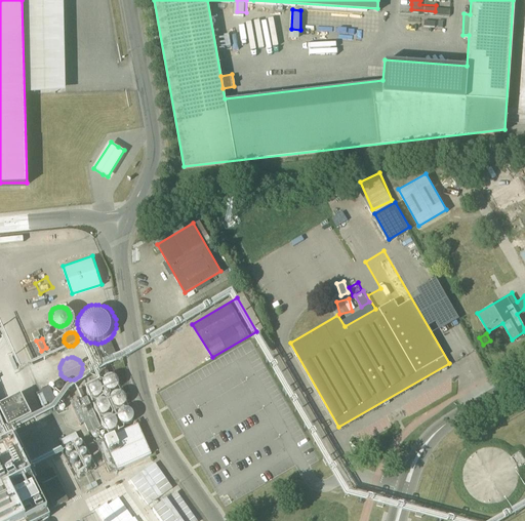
[(4,392),(7,392),(9,391),(11,390),(14,388),(15,387),(17,384),(18,382),(19,379),(19,376),(19,374),(18,371),(17,369),(15,367),(14,365),(11,364),(9,363),(7,362),(4,362),(2,362),(0,362),(0,391),(2,392),(4,392)]
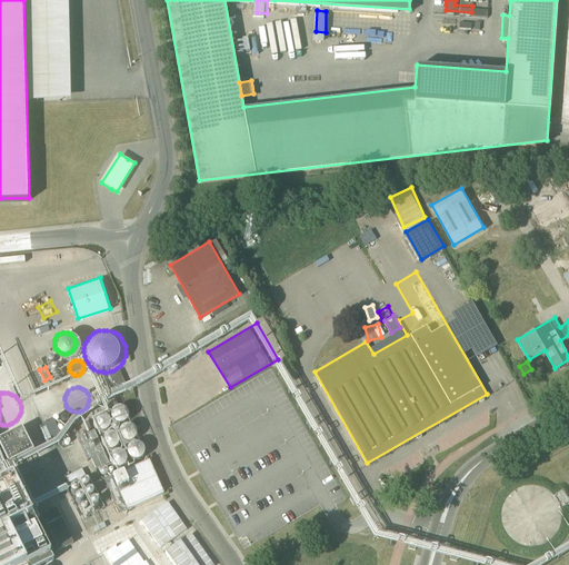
[(127,416),(126,414),(125,412),(123,410),(120,409),(118,410),(116,412),(113,414),(113,415),(113,418),(115,420),(117,422),(120,423),(122,423),(125,420),(126,418),(127,416)]
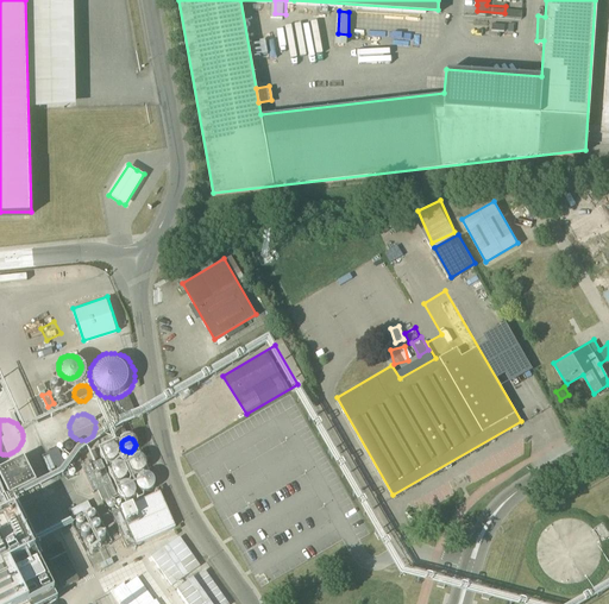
[(117,492),(111,482),(101,458),(96,447),(90,450),(95,461),(82,466),(93,490),(96,488),(102,498),(117,492)]
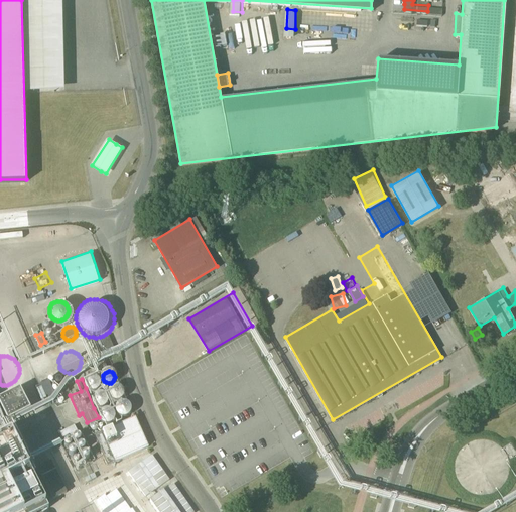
[(180,412),(205,402),(201,392),(211,388),(208,379),(199,383),(201,388),(174,398),(180,412)]
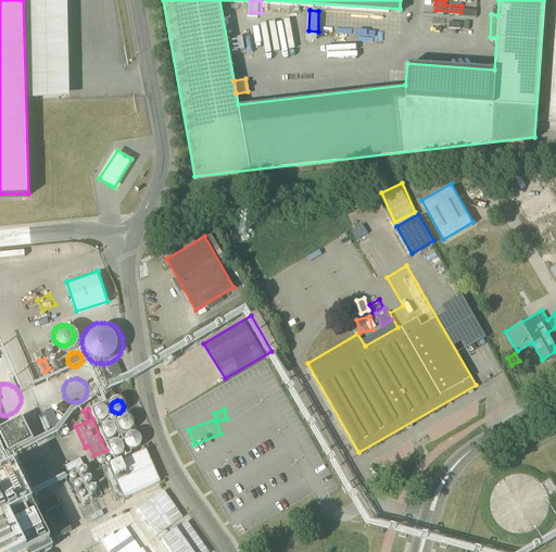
[(108,416),(106,414),(105,412),(103,410),(101,410),(99,410),(97,411),(96,413),(95,415),(95,418),(96,421),(98,422),(101,423),(103,422),(105,421),(106,418),(108,416)]
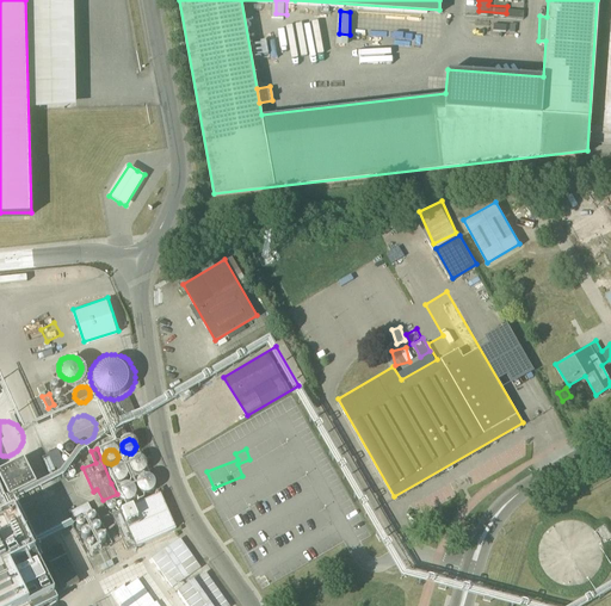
[(0,475),(10,494),(36,481),(24,456),(0,468),(0,475)]
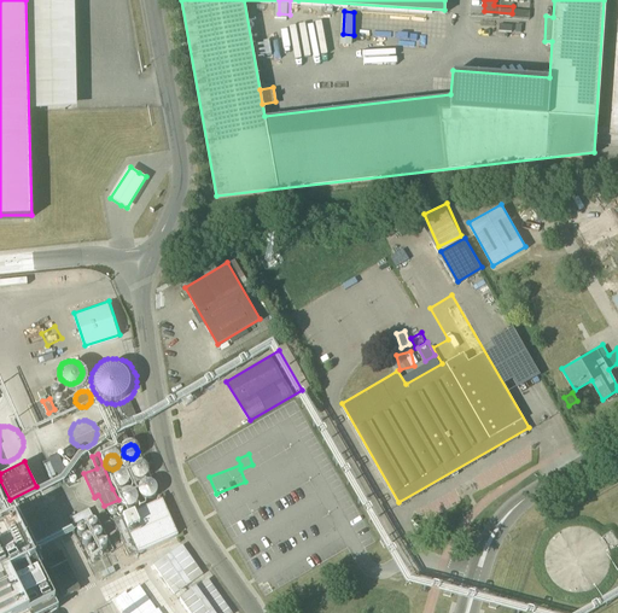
[(146,471),(146,470),(146,467),(144,465),(141,462),(139,462),(136,462),(134,465),(132,467),(132,470),(132,472),(134,474),(136,477),(139,477),(141,477),(144,476),(145,473),(146,471)]
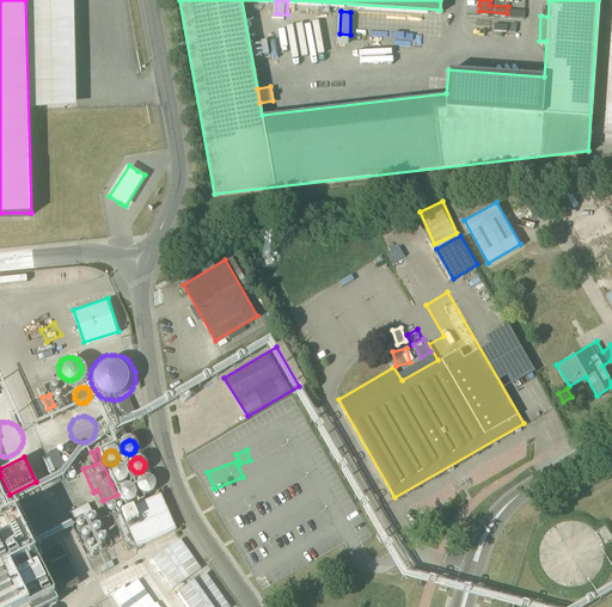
[(127,476),(127,473),(126,471),(123,470),(121,468),(118,468),(116,471),(114,473),(114,476),(114,478),(115,480),(117,482),(120,483),(122,483),(126,480),(127,478),(127,476)]
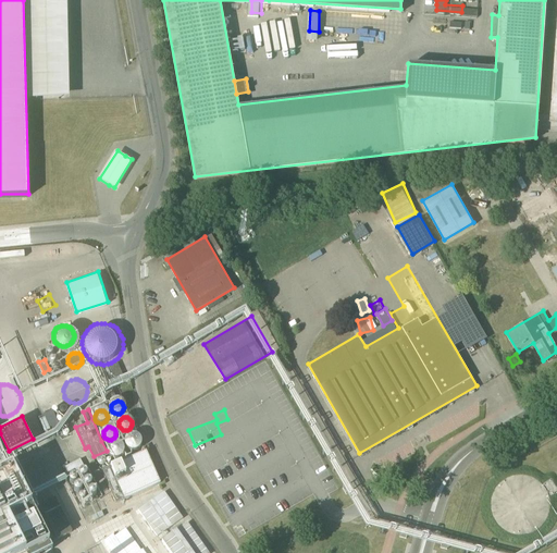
[(139,441),(139,439),(137,437),(135,435),(133,435),(132,435),(128,437),(127,439),(127,441),(128,443),(130,445),(131,446),(133,447),(135,446),(137,445),(139,443),(139,441)]
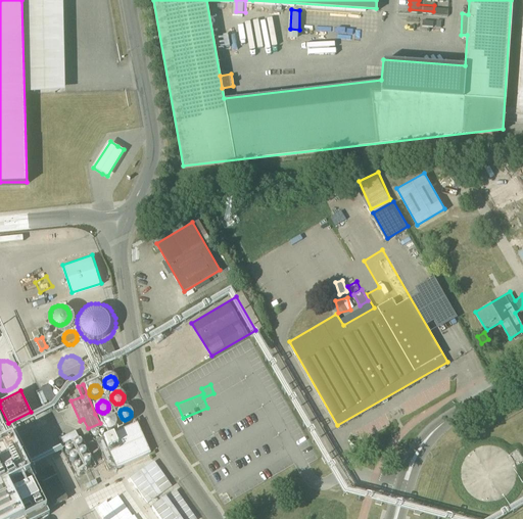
[(254,413),(263,427),(270,423),(262,409),(254,413)]
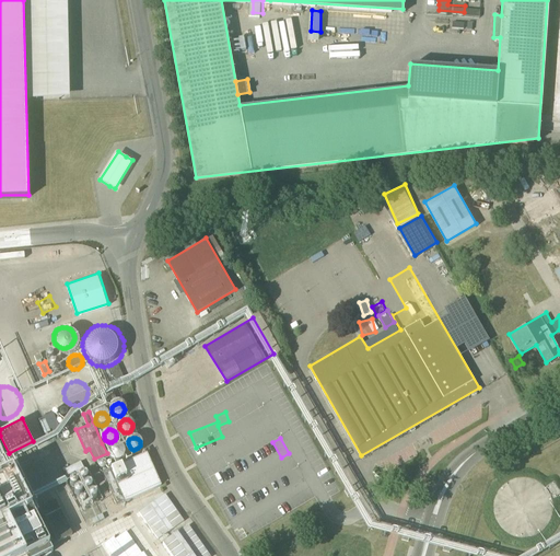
[(124,453),(124,450),(121,448),(119,447),(118,447),(115,447),(113,449),(112,451),(112,452),(112,455),(113,458),(114,459),(117,460),(119,459),(121,458),(124,455),(124,453)]
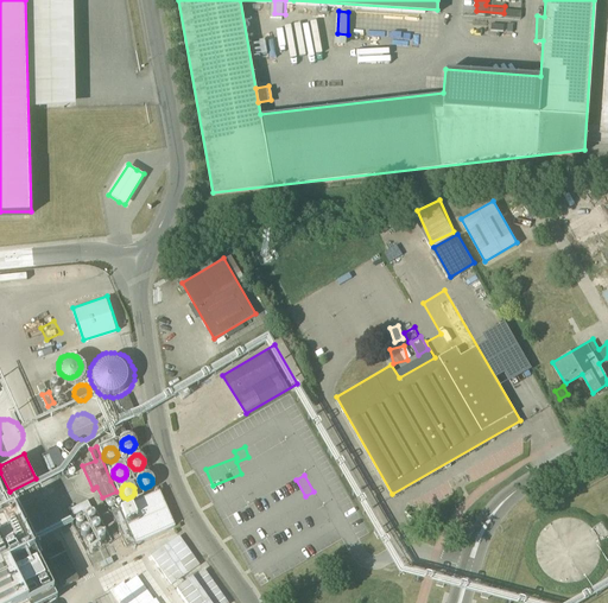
[(126,545),(175,524),(159,488),(111,509),(126,545)]
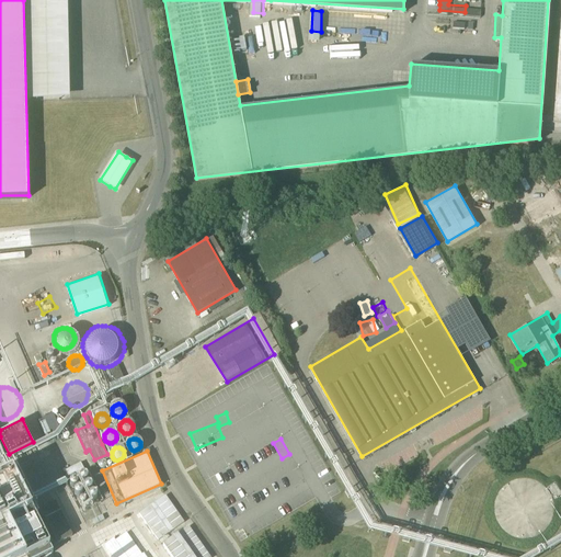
[(213,463),(217,474),(238,466),(233,454),(213,463)]
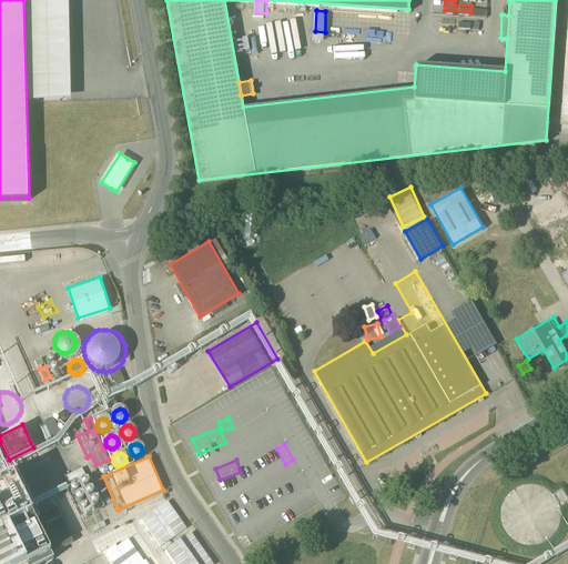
[(75,489),(85,512),(102,504),(88,471),(70,479),(74,489),(75,489)]
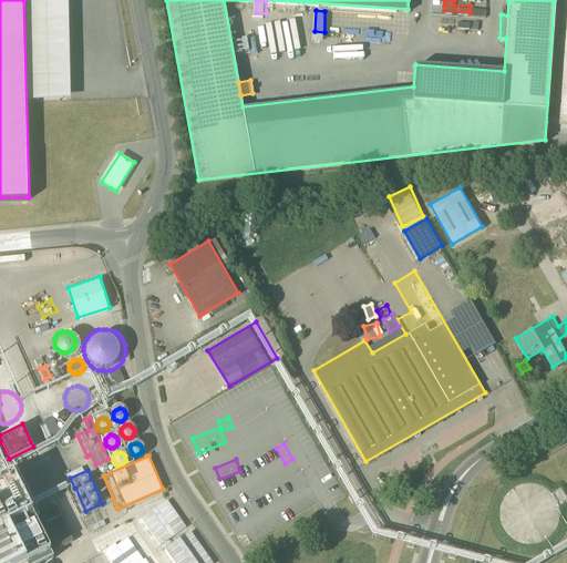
[(38,562),(53,555),(26,501),(32,499),(19,471),(0,480),(0,562),(38,562)]
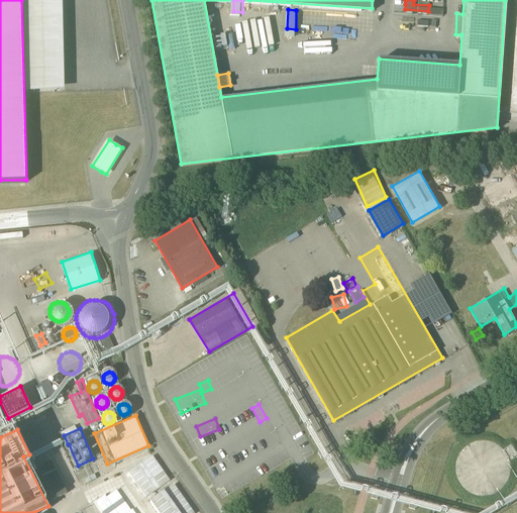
[(279,452),(269,433),(263,436),(273,456),(279,452)]
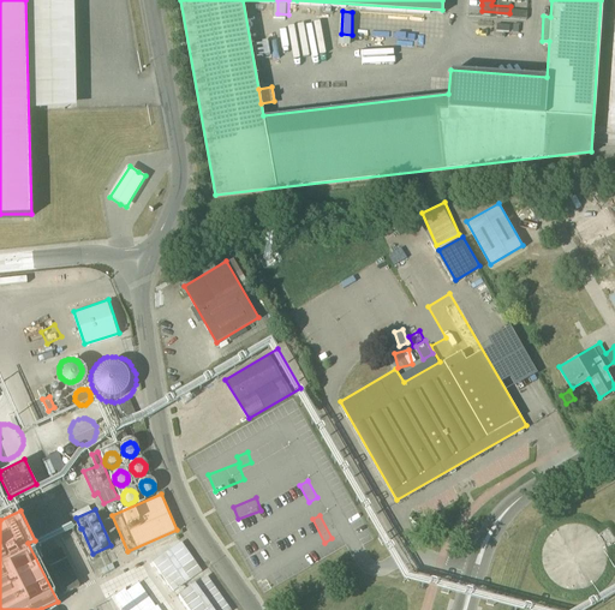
[(39,540),(42,548),(77,527),(73,521),(39,540)]
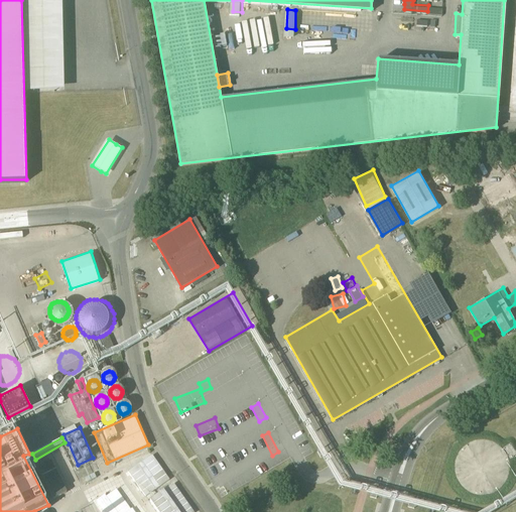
[(169,477),(152,453),(128,470),(145,494),(169,477)]
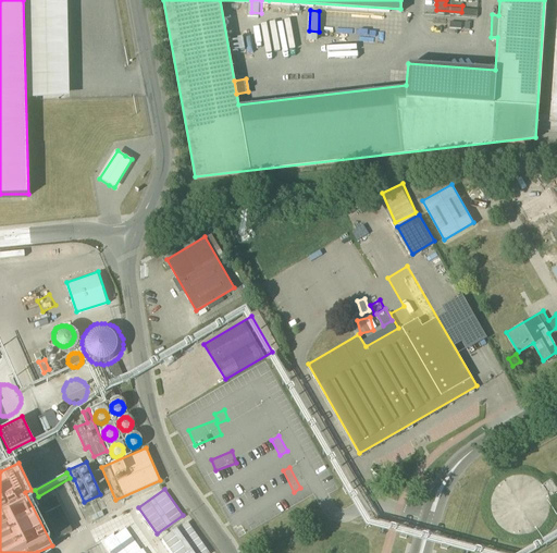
[(54,495),(40,502),(58,536),(72,529),(67,520),(63,512),(59,504),(56,496),(54,495)]
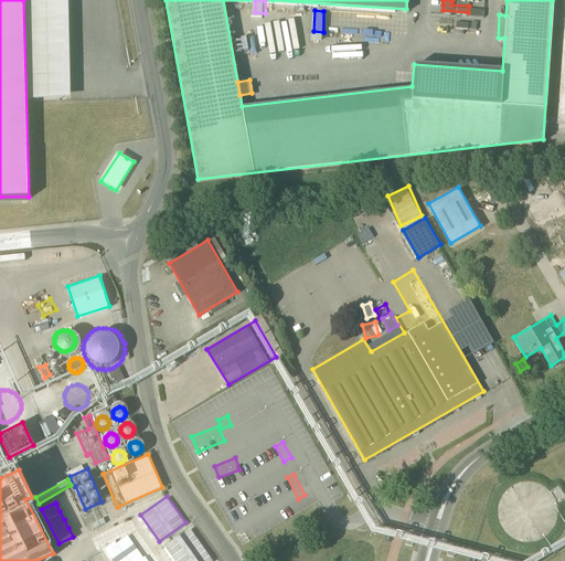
[(95,525),(99,522),(105,519),(103,516),(93,520),(95,525)]
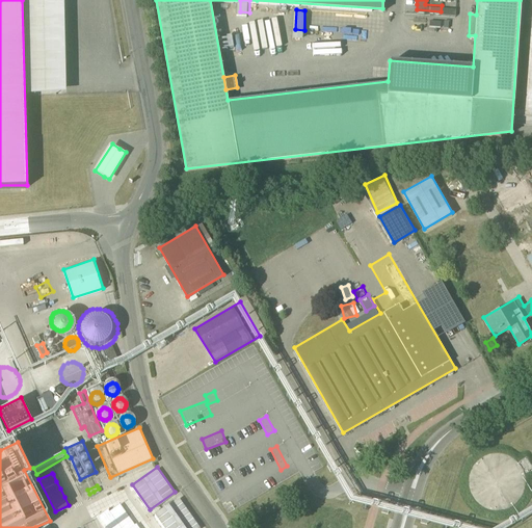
[(514,512),(531,501),(531,495),(511,507),(514,512)]
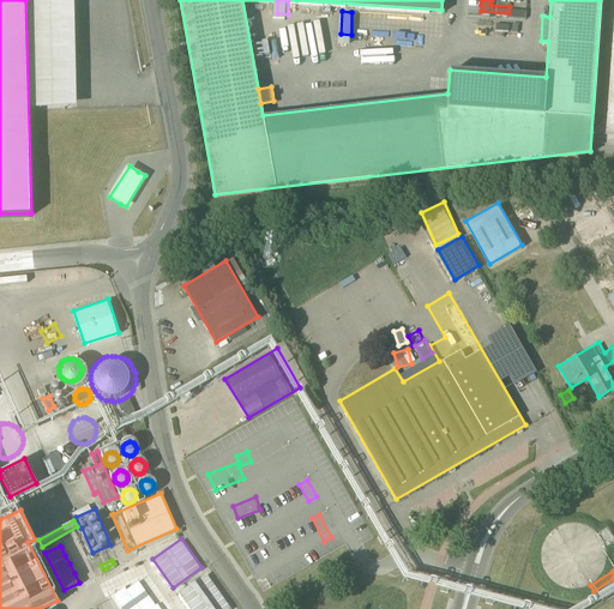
[(206,572),(178,592),(190,608),(227,608),(230,607),(206,572)]
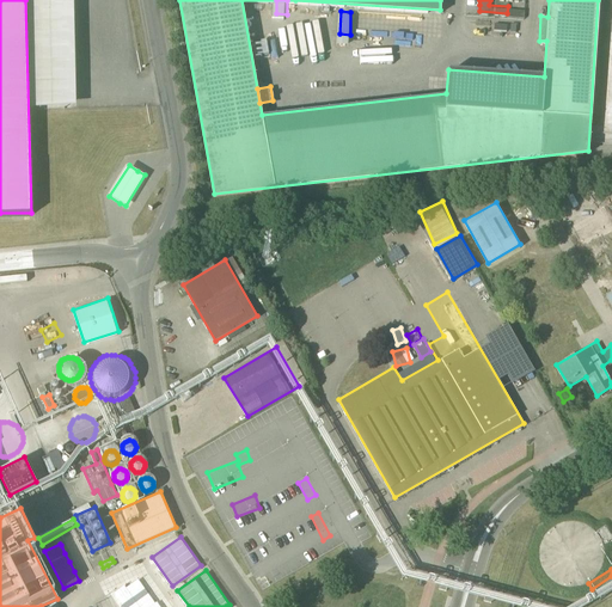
[(116,593),(129,586),(122,574),(110,581),(116,593)]
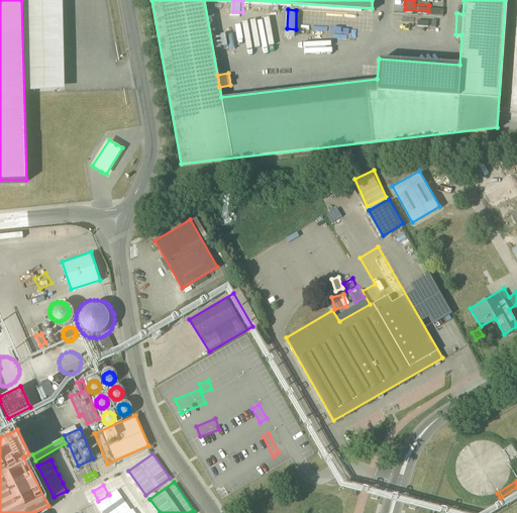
[(122,512),(119,501),(107,505),(109,512),(122,512)]
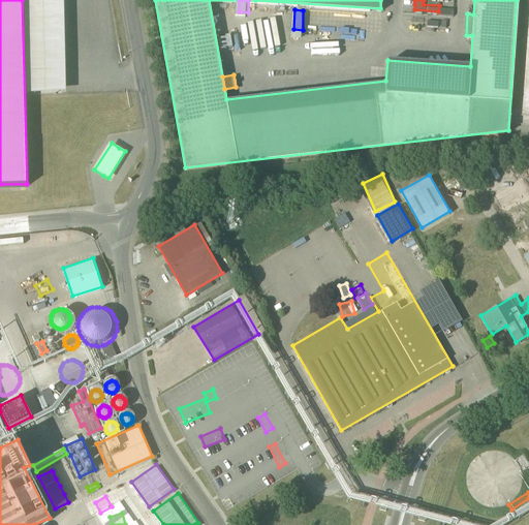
[(136,524),(149,524),(150,524),(147,516),(135,521),(136,524)]
